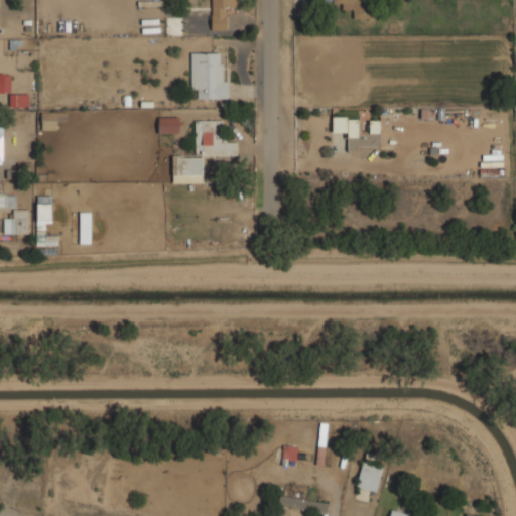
[(212,0),(212,28),(228,28),(228,0),(212,0)]
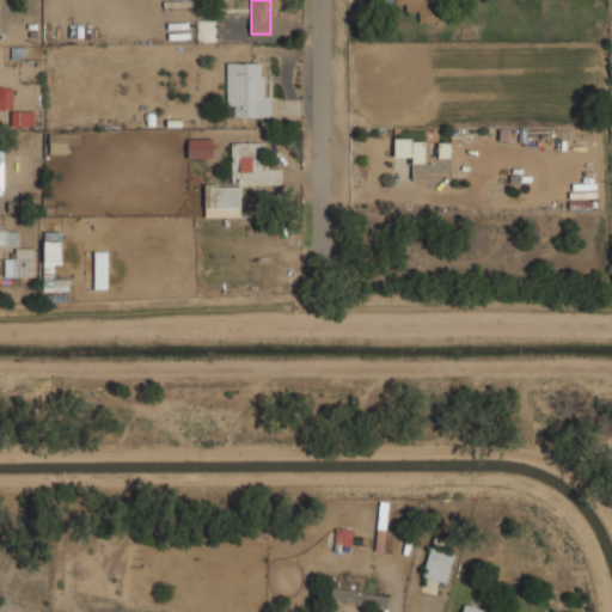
[(395,0),(395,4),(421,4),(421,19),(435,19),(435,0),(395,0)]
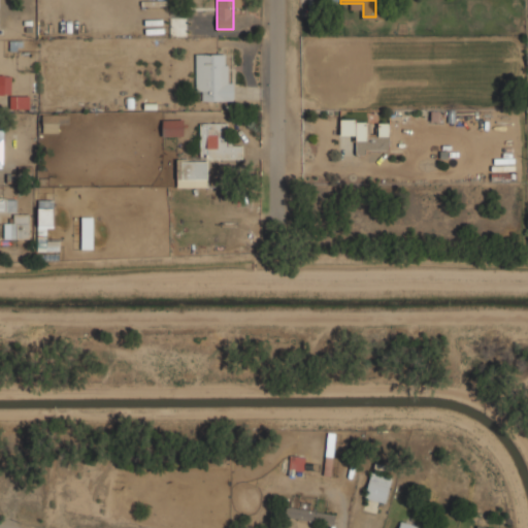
[(230,99),(230,53),(196,53),(196,91),(203,91),(203,99),(230,99)]
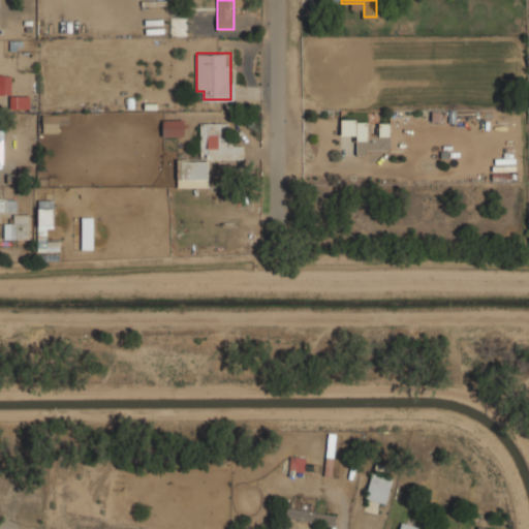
[(12,71),(0,71),(0,95),(12,95),(12,71)]
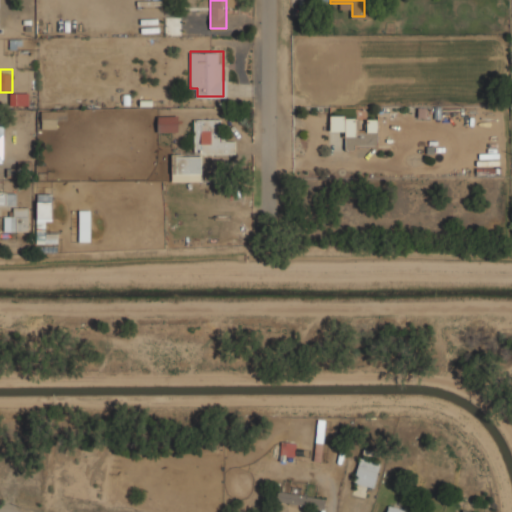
[(179,131),(179,114),(158,114),(158,131),(179,131)]
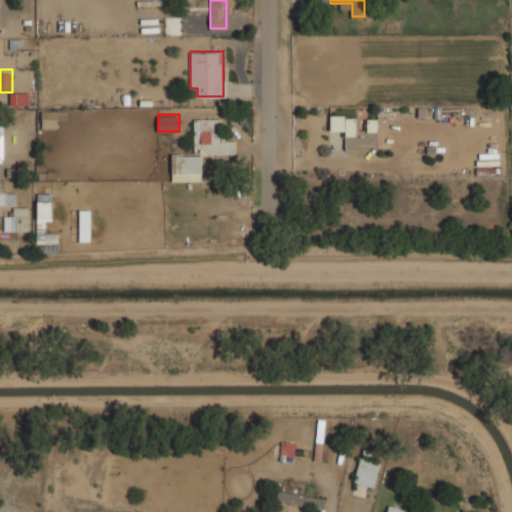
[(356,115),(330,115),(330,131),(345,130),(345,146),(378,146),(377,118),(367,118),(367,130),(356,130),(356,115)]
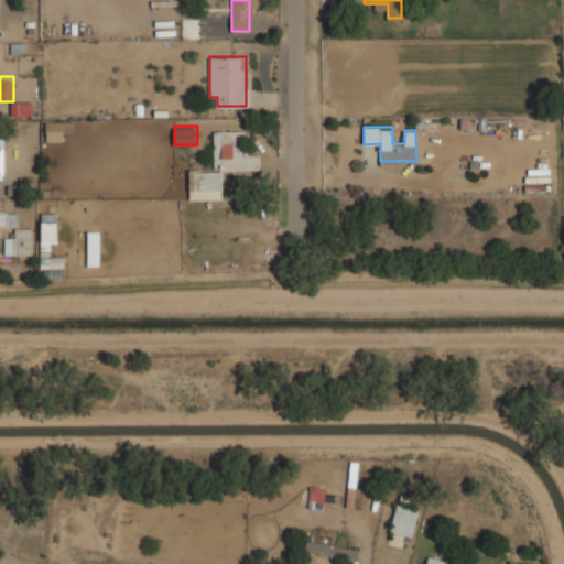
[(188,169),(190,198),(224,198),(224,169),(260,169),(260,154),(246,154),(245,129),(213,130),(214,169),(188,169)]
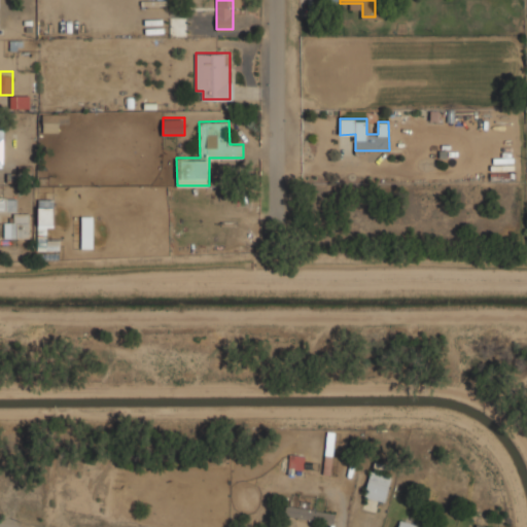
[(30,238),(30,212),(16,212),(16,198),(0,197),(0,211),(13,211),(12,221),(4,220),(4,237),(30,238)]
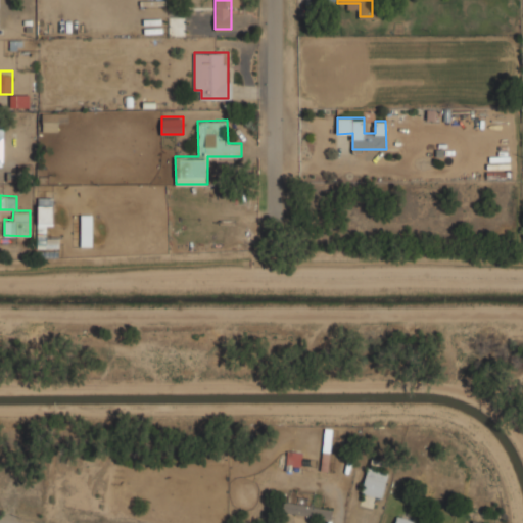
[(38,246),(45,246),(45,225),(54,225),(54,196),(38,196),(38,246)]
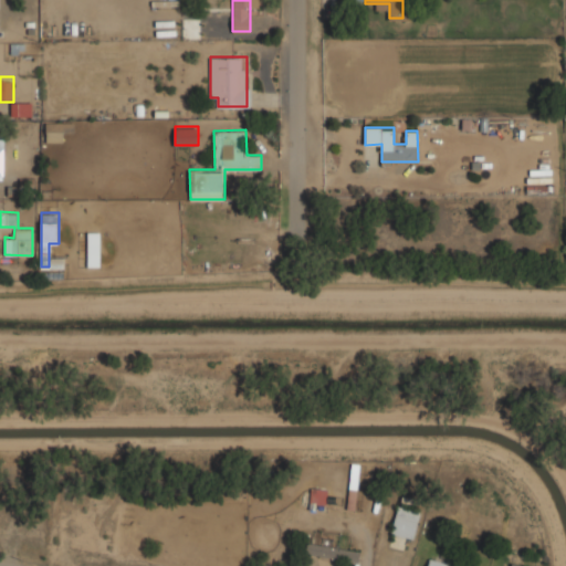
[(87,266),(101,266),(100,232),(86,232),(87,266)]
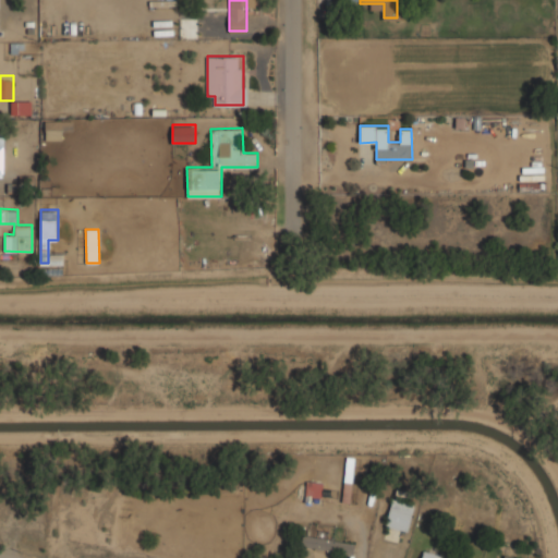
[(330,483),(306,480),(305,496),(328,498),(330,483)]
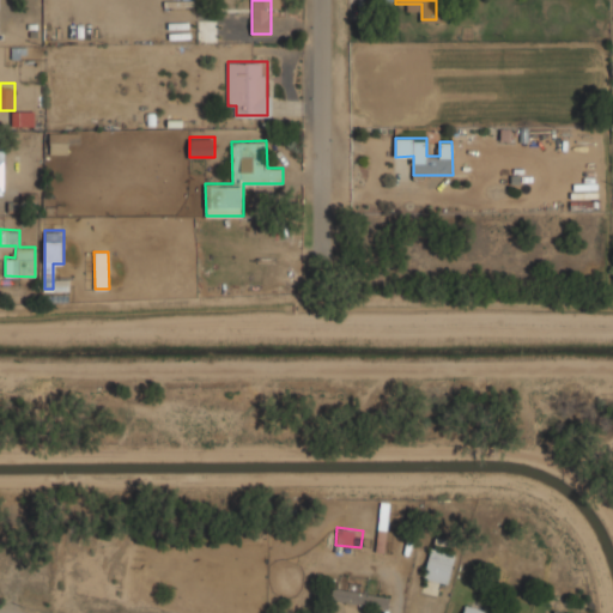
[(388,529),(377,529),(377,551),(388,551),(388,529)]
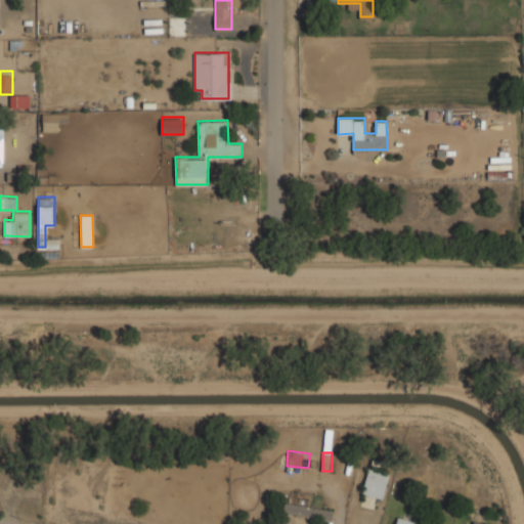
[(361,492),(382,498),(389,473),(368,467),(361,492)]
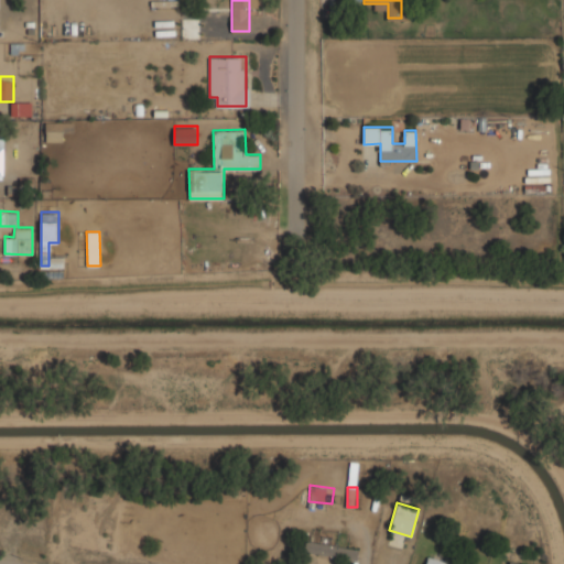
[(358,548),(306,540),(304,552),(356,560),(358,548)]
